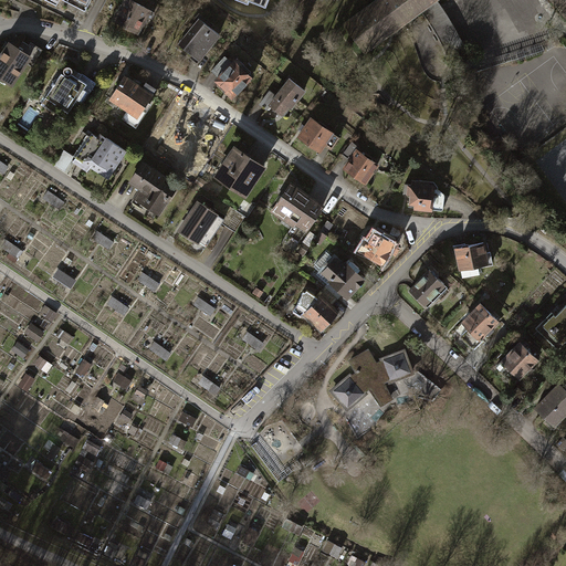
[(130,0),(124,0),(113,22),(142,35),(154,11),(130,0)]
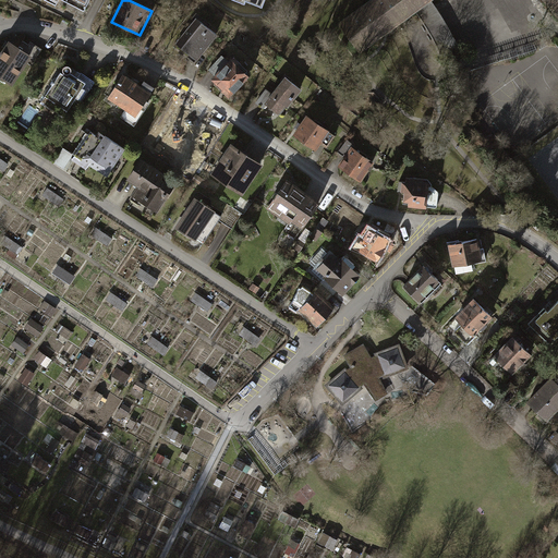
[(553,0),(557,5),(557,0),(374,0),(341,25),(360,48),(416,7),(425,0),(553,0)]
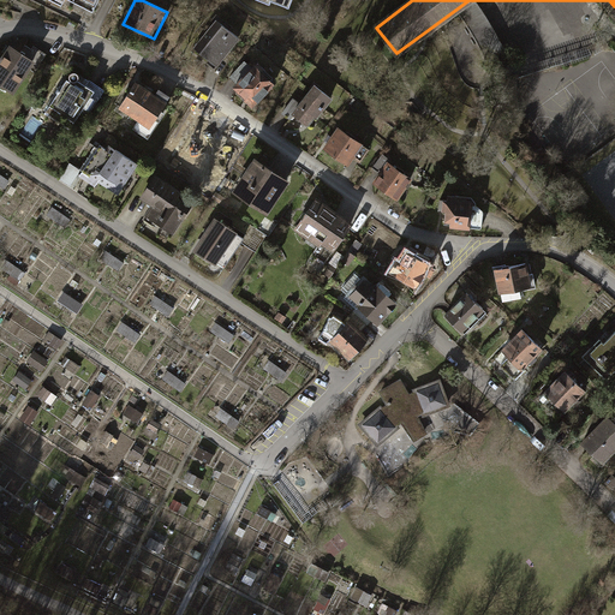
[(472,0),(469,0),(459,7),(467,21),(477,35),(483,47),(490,60),(503,54),(497,41),(493,30),(485,19),(479,10),(472,0)]
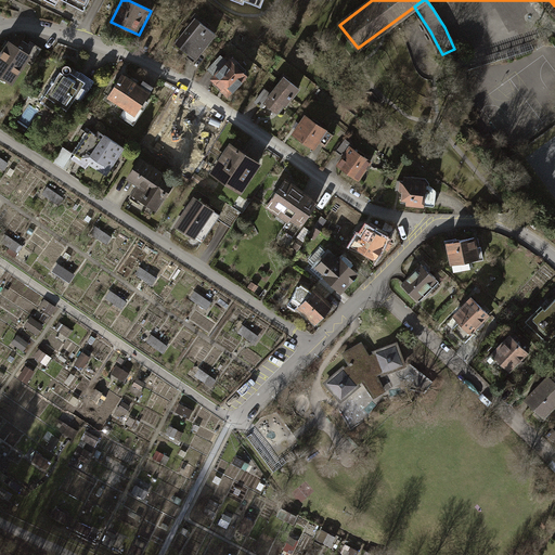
[(554,5),(550,0),(542,0),(542,1),(554,16),(554,5)]
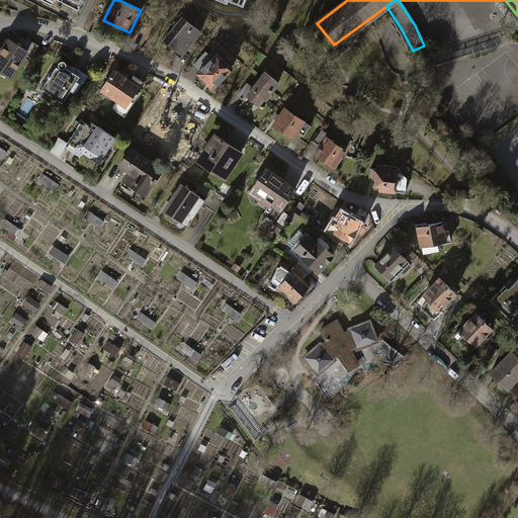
[(182,17),(163,40),(179,53),(189,41),(191,42),(200,31),(182,17)]
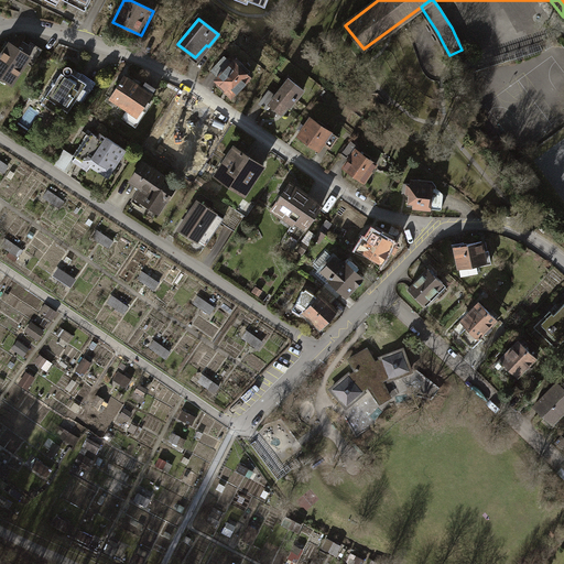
[(22,41),(17,49),(30,56),(28,60),(32,63),(42,50),(30,42),(28,45),(22,41)]
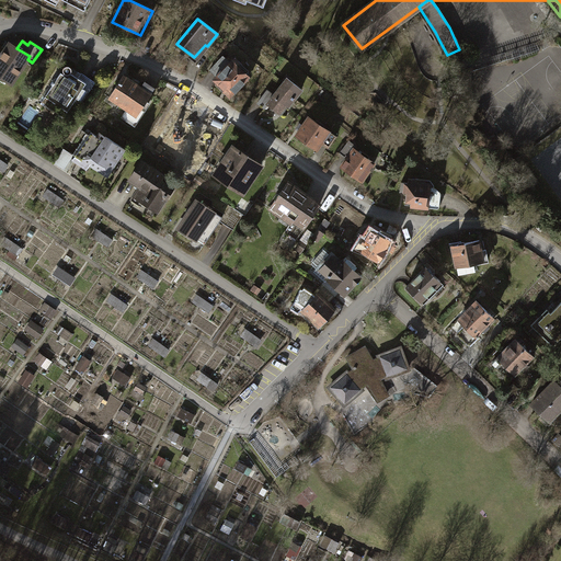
[(0,75),(12,82),(27,59),(30,56),(16,48),(9,43),(0,56),(0,75)]
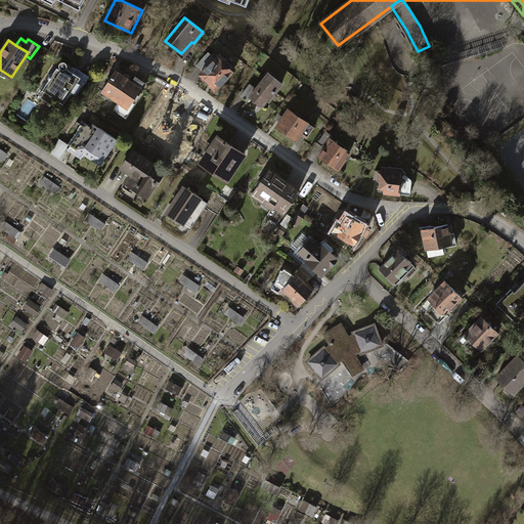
[(191,69),(199,75),(215,57),(208,51),(191,69)]
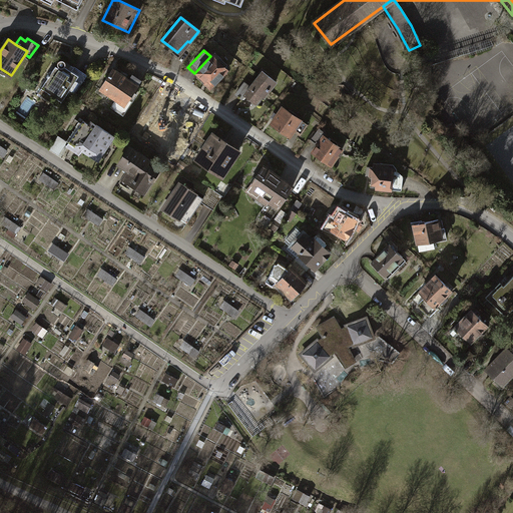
[(213,52),(210,56),(194,73),(210,88),(227,70),(217,61),(220,59),(213,52)]
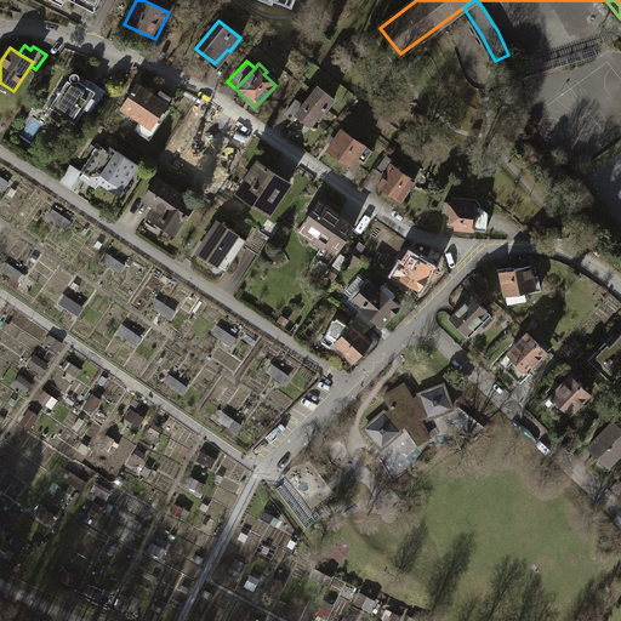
[(70,80),(72,81),(72,83),(67,80),(50,107),(75,124),(85,108),(91,113),(102,96),(86,86),(84,89),(75,83),(78,83),(79,81),(80,80),(80,78),(79,77),(79,74),(77,74),(75,73),(73,74),(72,75),(70,77),(70,78),(70,80)]
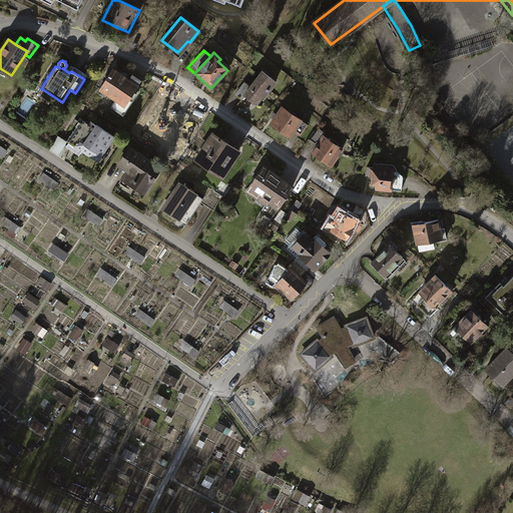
[(113,68),(99,89),(124,105),(138,85),(137,85),(140,80),(131,74),(128,79),(113,68)]
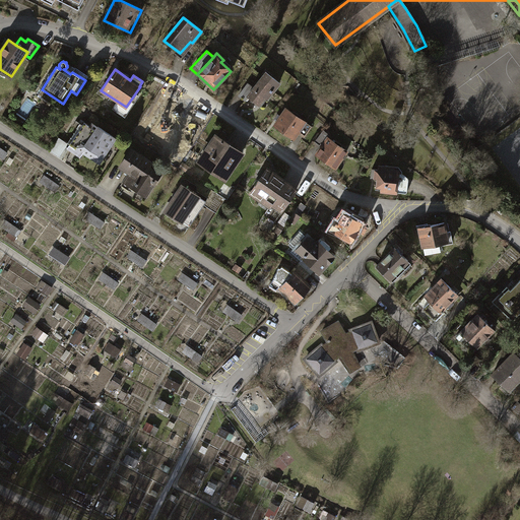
[(265,72),(254,88),(248,96),(259,104),(264,96),(267,99),(279,82),(265,72)]
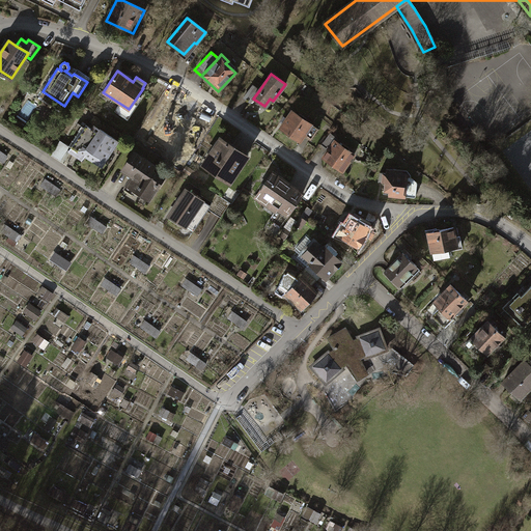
[(250,102),(253,99),(259,90),(252,85),(244,98),(250,102)]
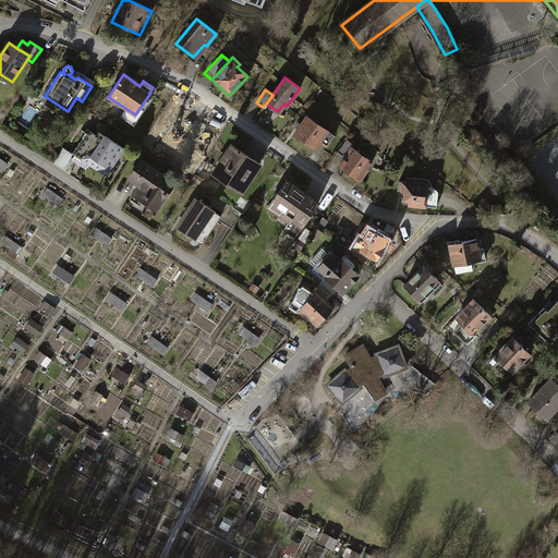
[(198,117),(178,104),(170,116),(168,114),(166,118),(169,120),(166,124),(168,125),(162,133),(166,135),(166,136),(179,144),(183,136),(185,137),(198,117)]
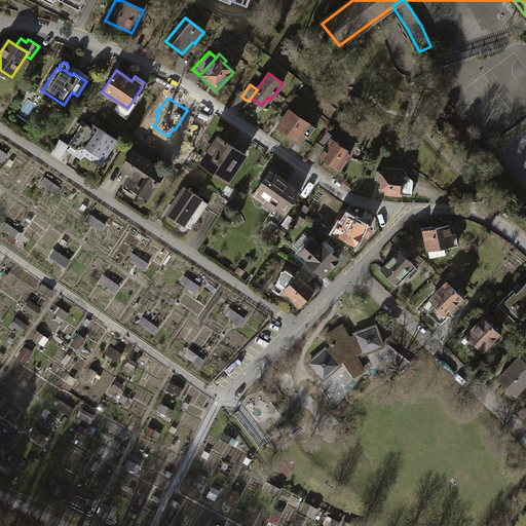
[(297,141),(301,135),(309,122),(290,109),(285,117),(280,115),(277,119),(282,121),(277,127),(297,141)]
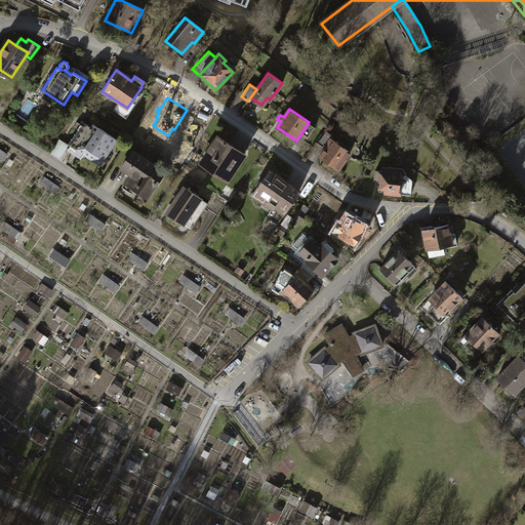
[(315,127),(309,122),(300,134),(307,138),(315,127)]
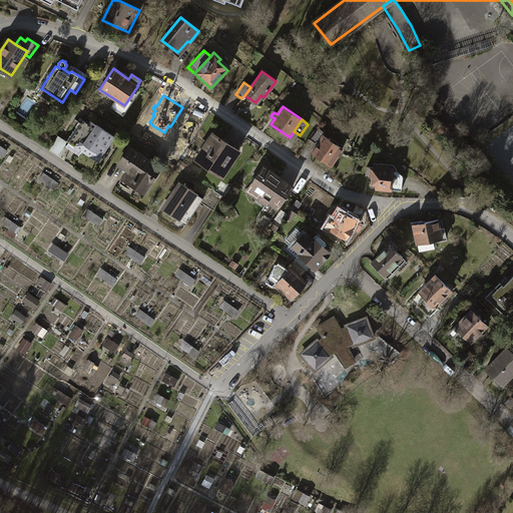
[(82,142),(84,142),(93,128),(82,120),(67,143),(66,144),(72,149),(76,142),(76,145),(77,147),(80,148),(82,147),(83,145),(82,142)]
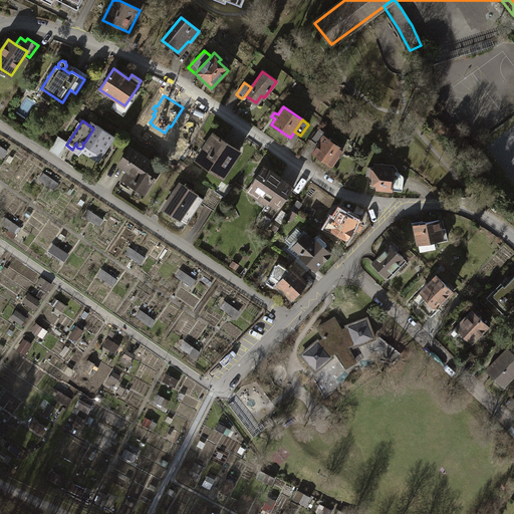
[(95,124),(93,129),(84,143),(101,154),(112,136),(95,124)]
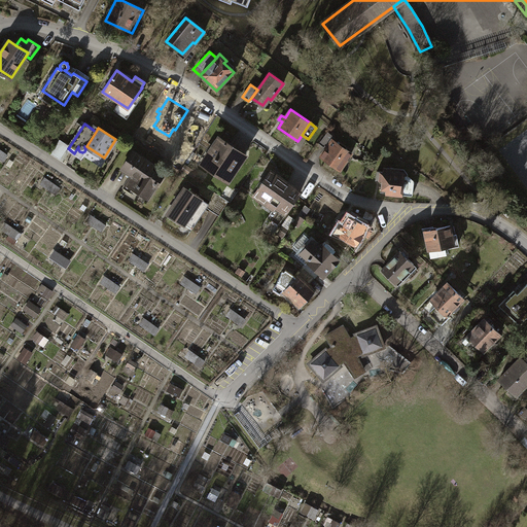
[(322,149),(324,150),(332,139),(334,137),(326,132),(319,143),(324,147),(322,149)]
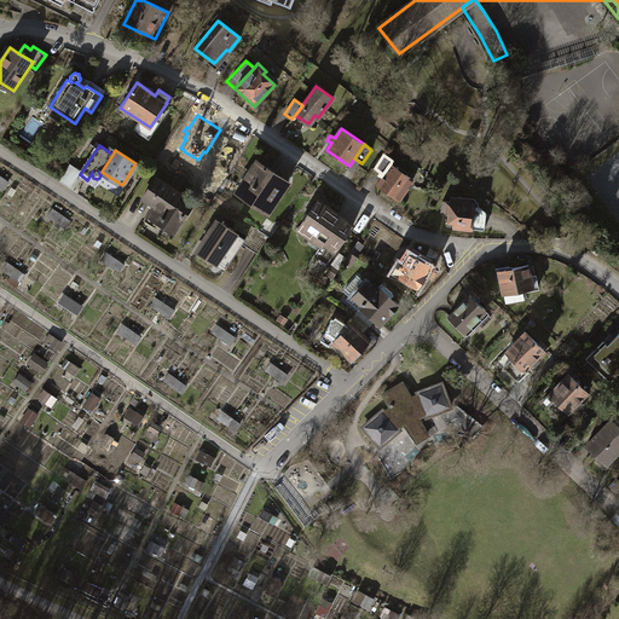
[(256,161),(236,192),(267,213),(288,181),(256,161)]
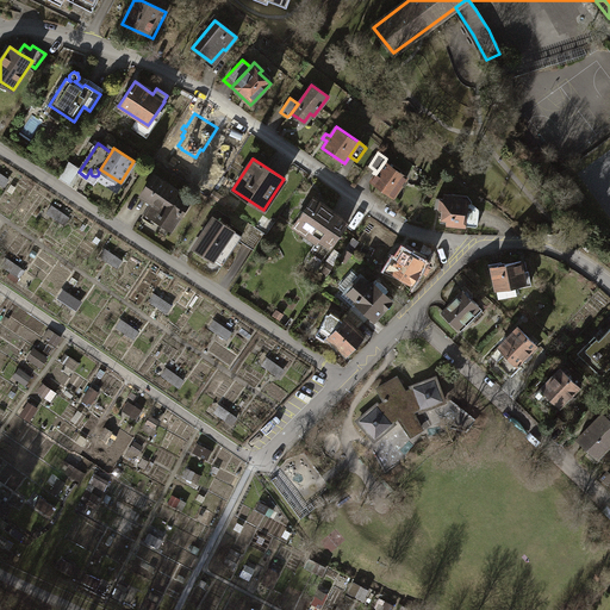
[(408,176),(385,161),(375,174),(371,181),(392,197),(408,176)]
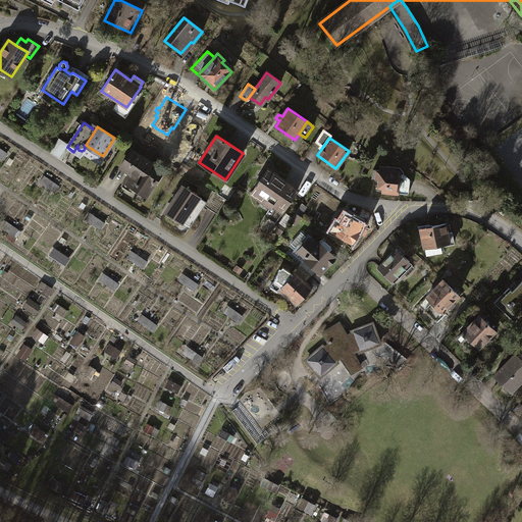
[(68,146),(57,139),(50,151),(60,158),(67,147),(68,146)]
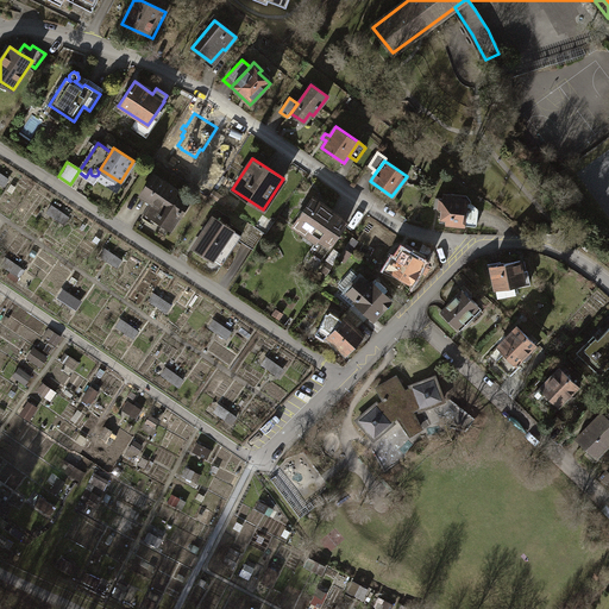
[(0,181),(6,184),(10,179),(0,173),(0,181)]
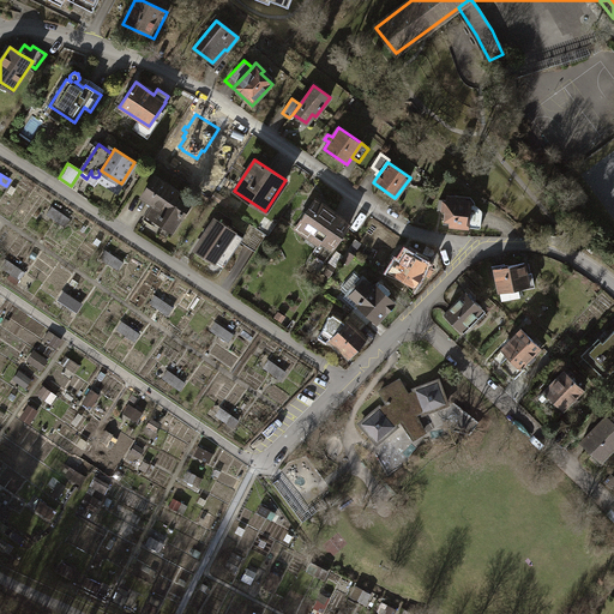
[(149,211),(156,215),(161,218),(175,196),(179,191),(155,175),(140,198),(152,205),(149,211)]
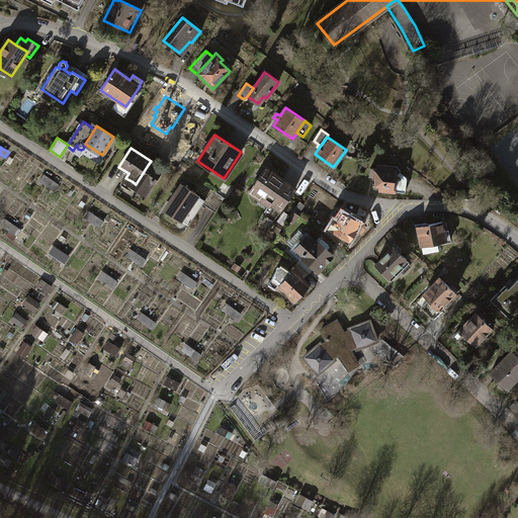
[(159,172),(148,165),(136,184),(132,181),(130,184),(145,193),(159,172)]
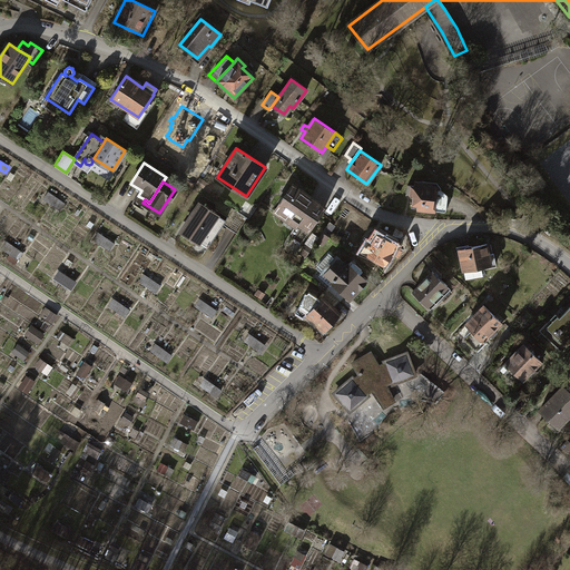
[(416,205),(415,208),(445,212),(446,196),(441,190),(435,189),(439,185),(430,183),(414,182),(414,187),(411,186),(410,195),(413,195),(412,204),(416,205)]
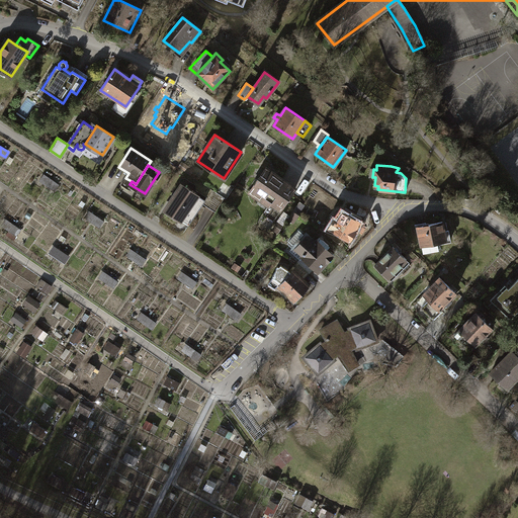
[(260,195),(269,201),(280,208),(294,187),(266,168),(250,191),(259,197),(260,195)]
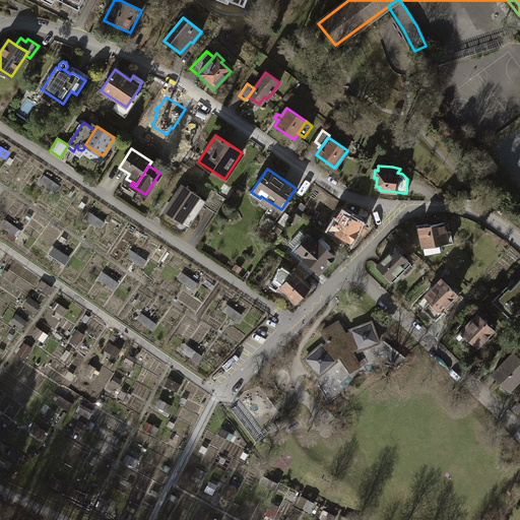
[(56,192),(61,186),(46,175),(41,182),(56,192)]
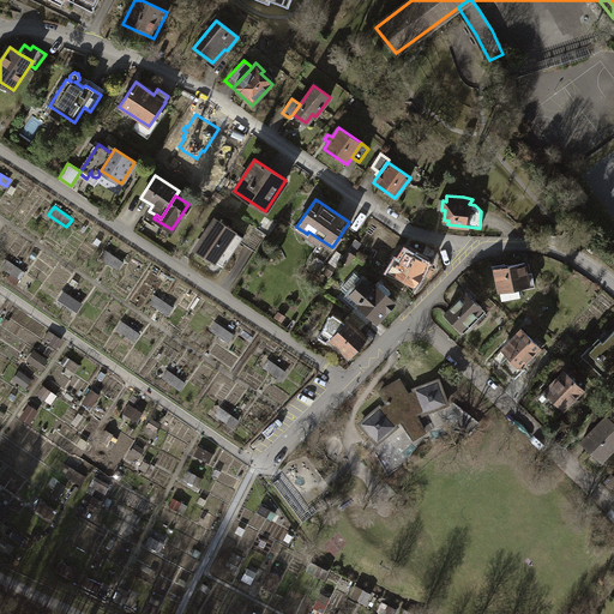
[(215,220),(196,250),(223,268),(242,238),(215,220)]
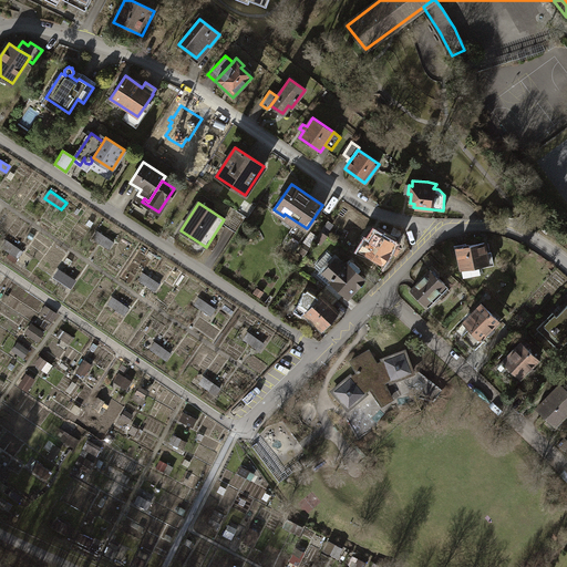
[(308,229),(307,228),(295,220),(284,241),(295,248),(308,229)]
